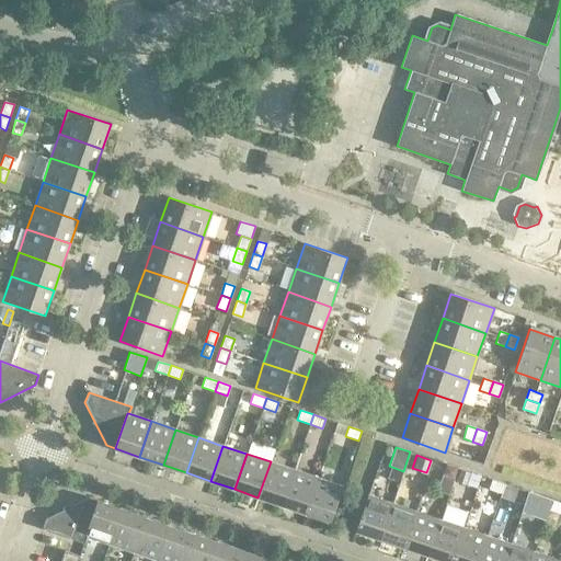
[(294,470),(271,461),(258,497),(282,505),(294,470)]
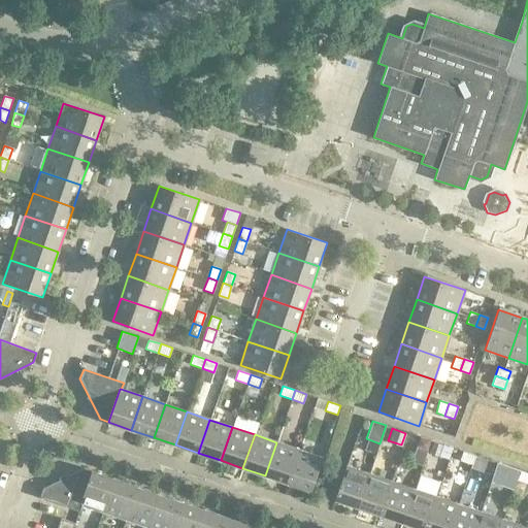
[(429,441),(418,437),(416,446),(417,450),(425,452),(429,441)]
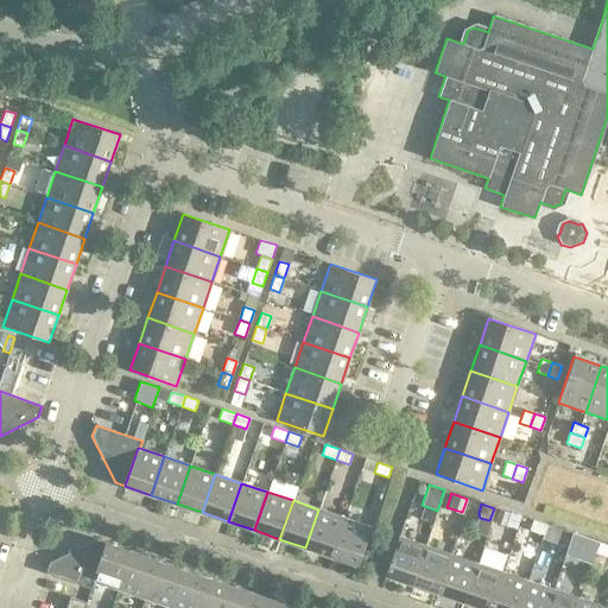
[(493,521),(504,525),(508,512),(498,508),(493,521)]
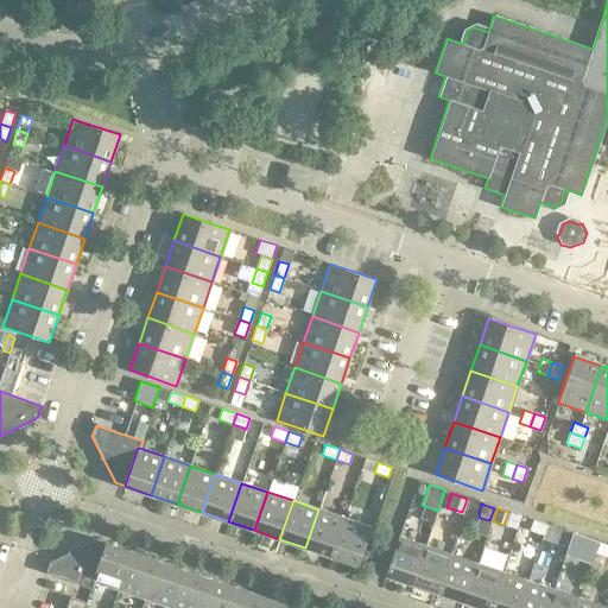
[(344,518),(318,510),(305,548),(331,556),(344,518)]
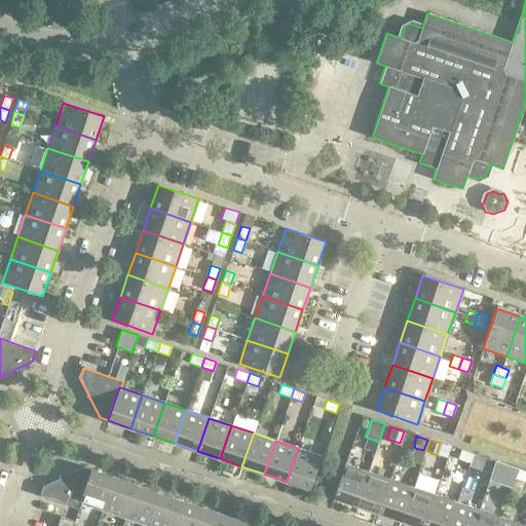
[(321,456),(298,448),(287,481),(309,489),(321,456)]
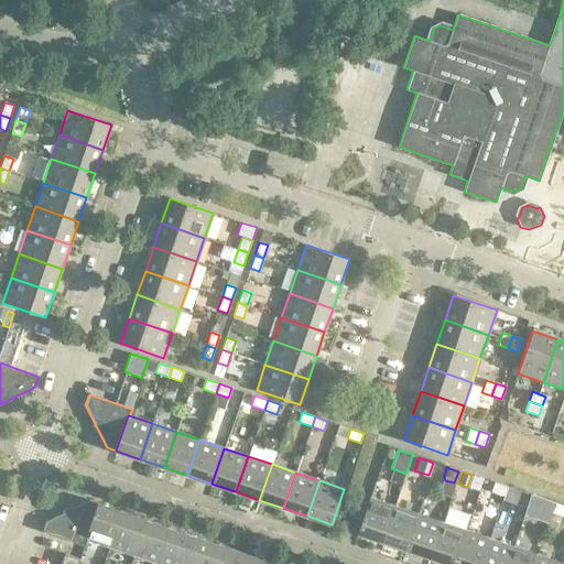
[(507,487),(495,483),(491,491),(503,496),(507,487)]
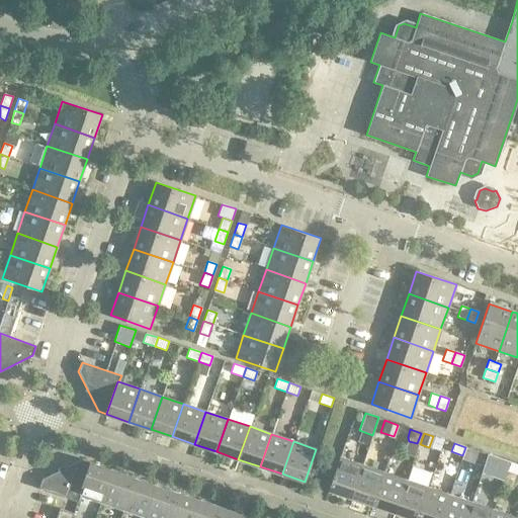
[(478,451),(465,447),(462,455),(475,459),(478,451)]
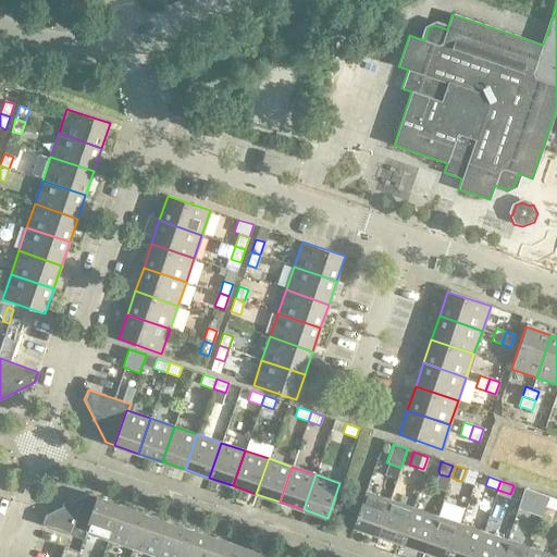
[(390,499),(364,492),(353,527),(378,535),(390,499)]
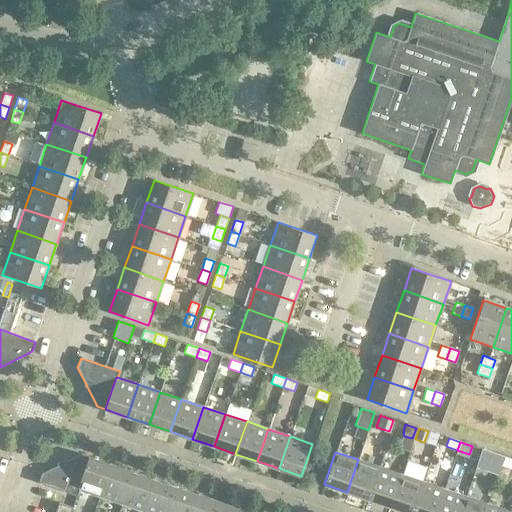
[(504,457),(492,453),(489,461),(501,465),(504,457)]
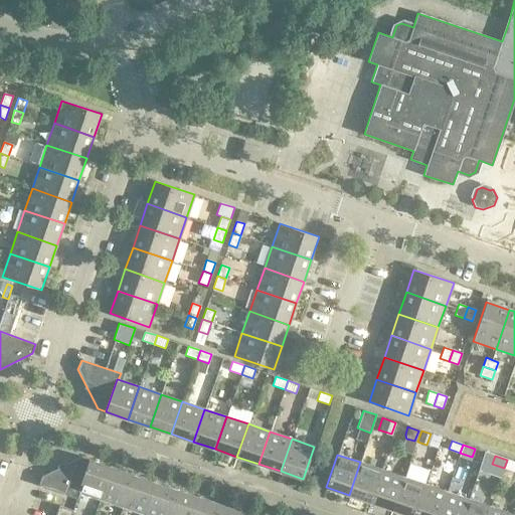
[(89,459),(81,457),(41,476),(38,485),(77,499),(79,492),(77,492),(89,459)]
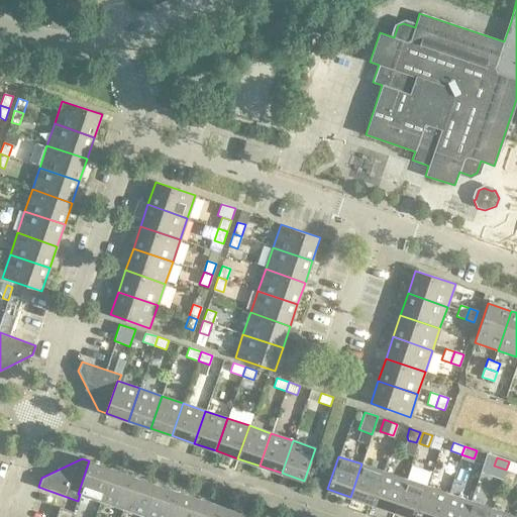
[(112,469),(89,460),(78,494),(80,494),(101,502),(112,469)]
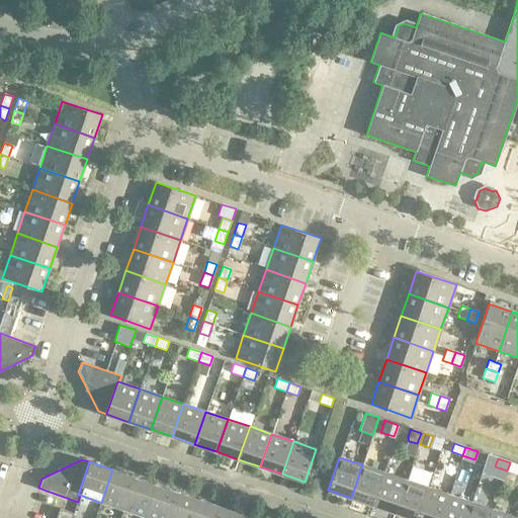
[(517,464),(510,462),(507,470),(517,475),(517,464)]
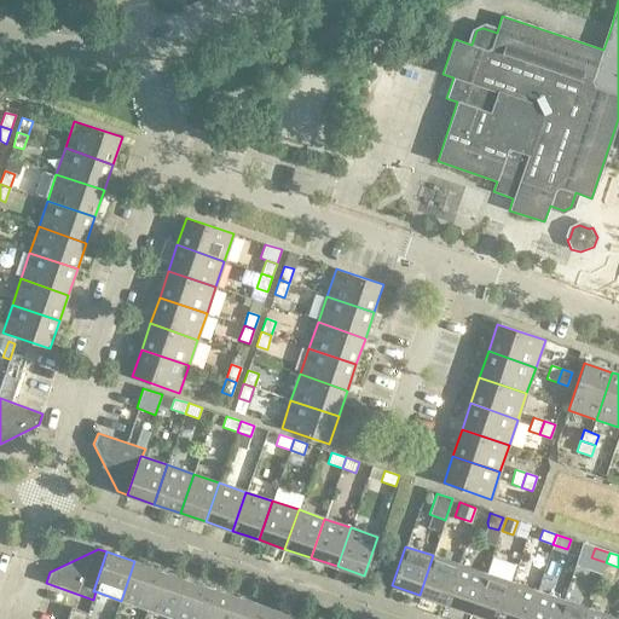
[(460,565),(433,555),(420,595),(445,603),(460,565)]
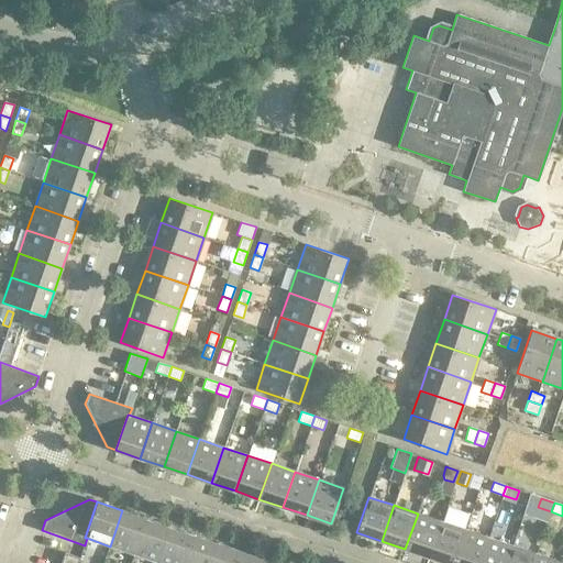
[(145,518),(122,510),(110,547),(133,554),(145,518)]
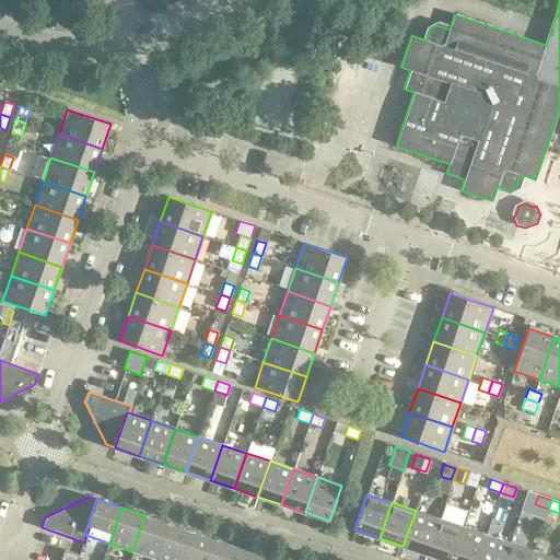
[(439,518),(416,511),(403,546),(427,555),(439,518)]
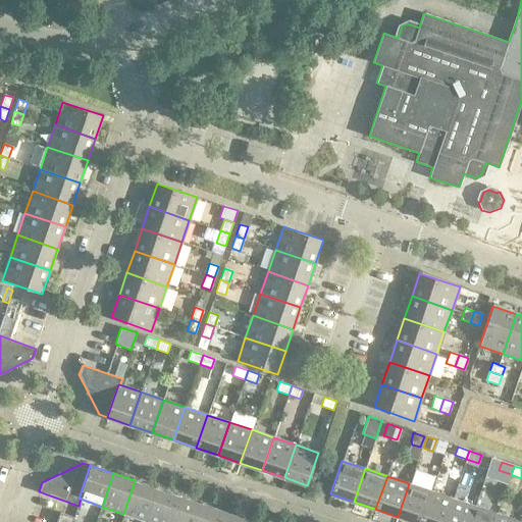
[(157,488),(135,480),(123,514),(146,521),(157,488)]
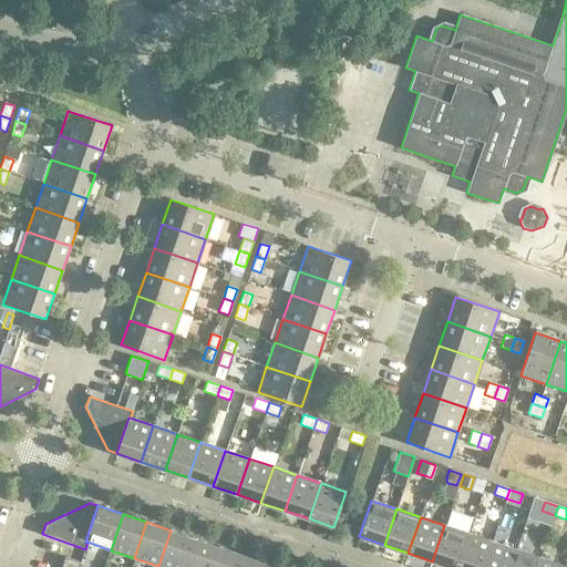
[(456,566),(468,533),(444,525),(432,562),(449,566),(456,566)]
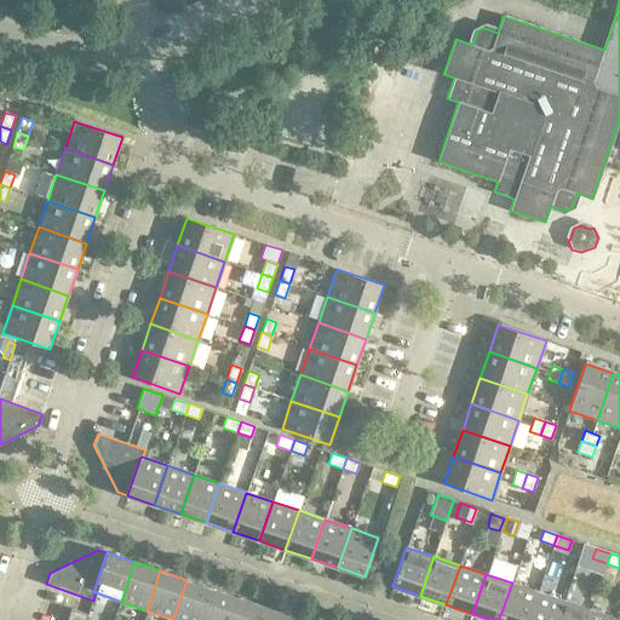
[(202,619),(213,589),(187,580),(173,619),(176,619),(202,619)]
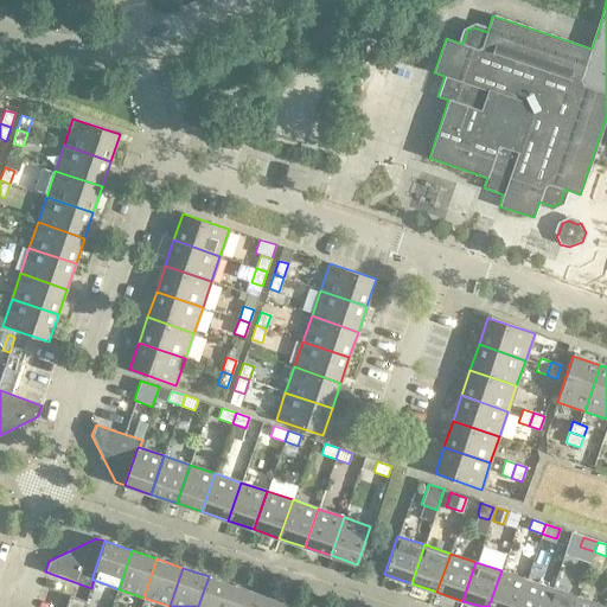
[(517,606),(526,580),(502,570),(489,606),(517,606)]
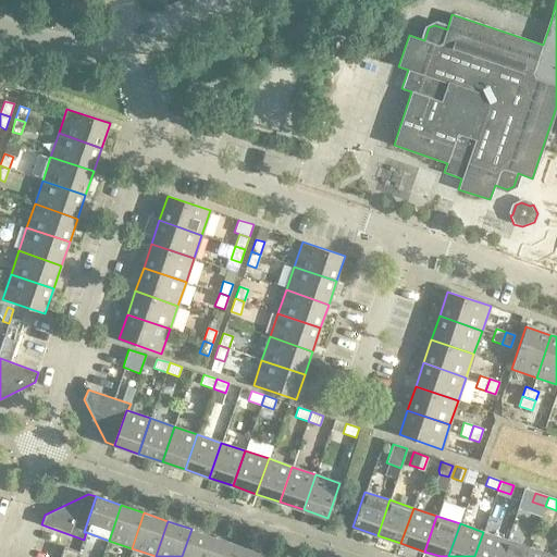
[(208,556),(215,537),(192,529),(182,556),(208,556)]
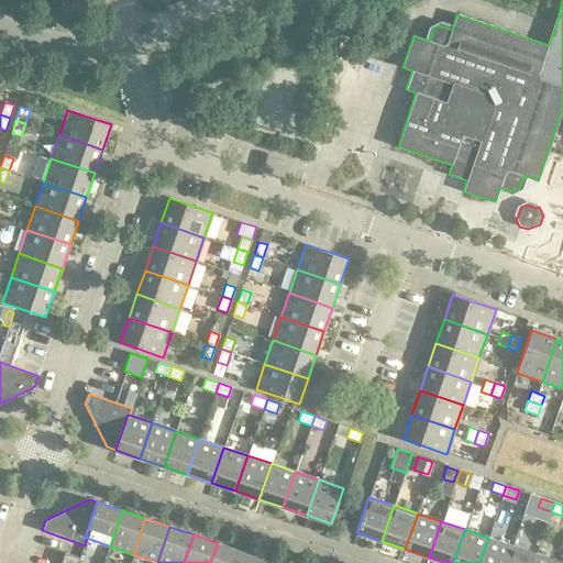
[(506,562),(512,545),(488,538),(479,562),(506,562)]
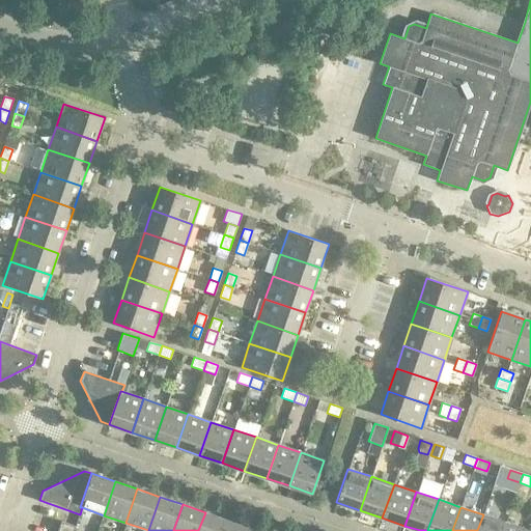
[(223,530),(227,520),(205,512),(198,530),(223,530)]
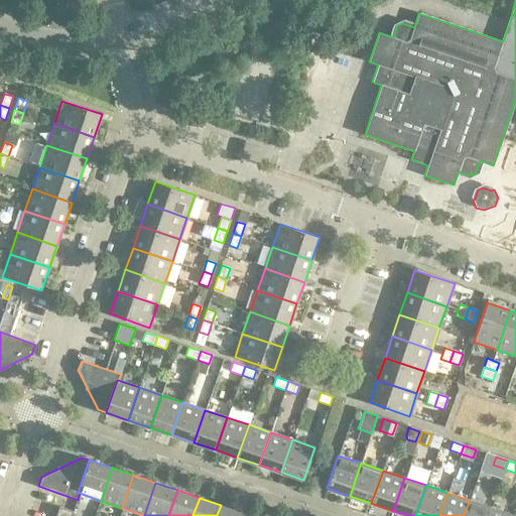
[(488,515),(491,508),(470,500),(464,515),(488,515)]
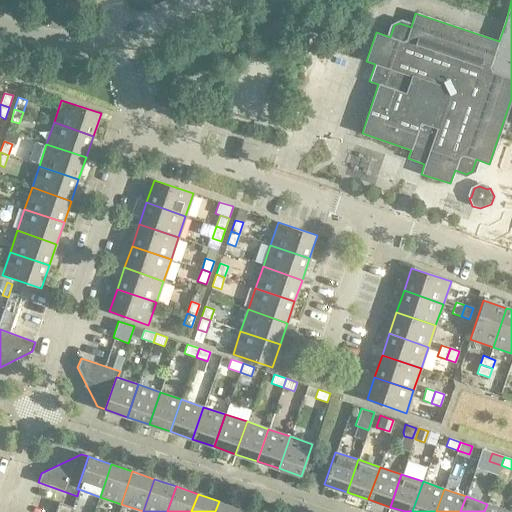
[(239,511),(241,508),(219,501),(215,511),(239,511)]
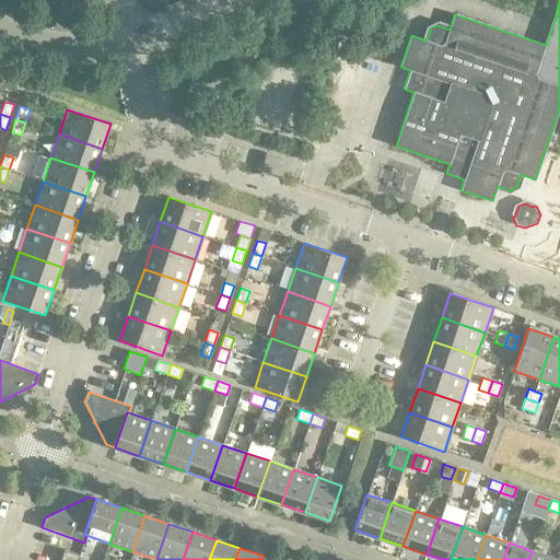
[(77,559),(79,555),(63,549),(60,559),(77,559)]
